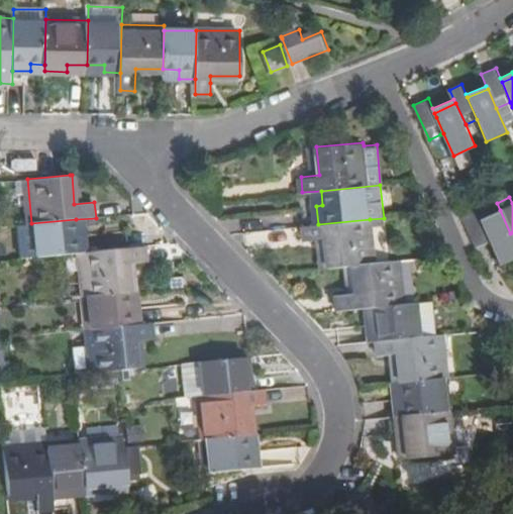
[(479,220),(489,242),(498,266),(512,260),(512,238),(510,233),(500,210),(479,220)]
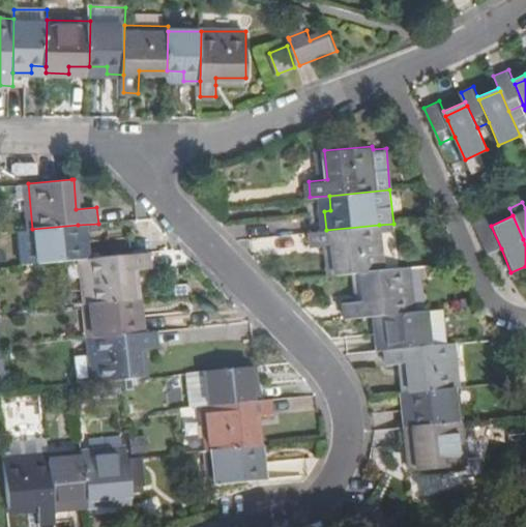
[(501,249),(491,226),(488,217),(474,223),(488,255),(501,249)]
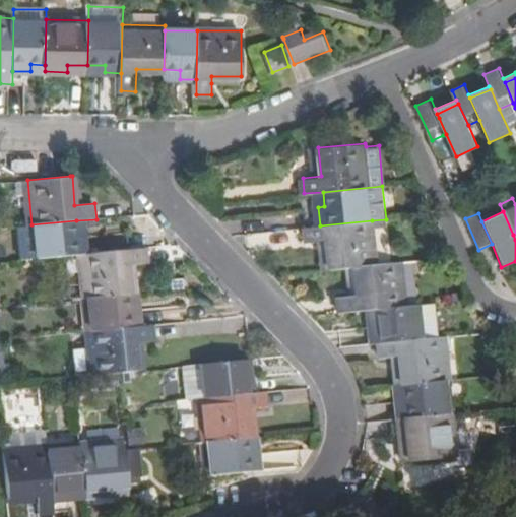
[(76,220),(31,224),(19,225),(22,259),(80,253),(86,253),(84,234),(77,234),(76,220)]
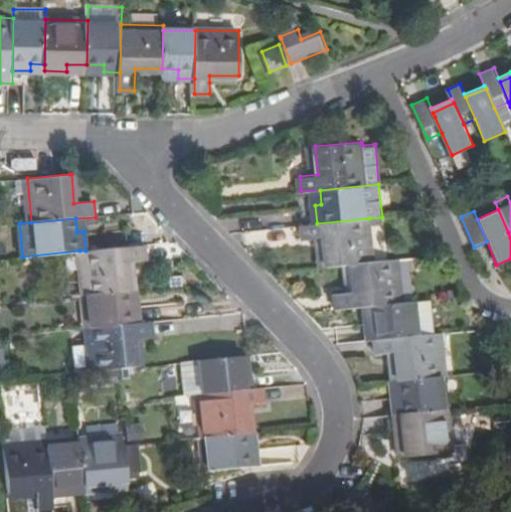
[(368,218),(317,223),(304,224),(305,239),(325,237),(327,265),(353,263),(373,261),(368,218)]
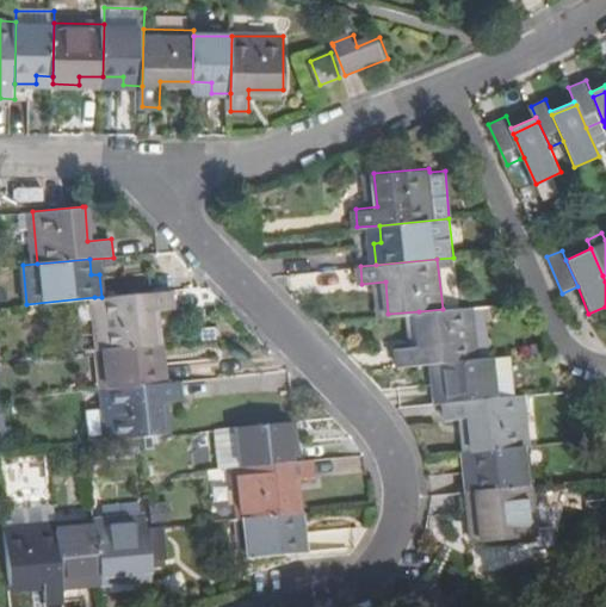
[(171,290),(101,297),(94,297),(99,348),(103,348),(152,344),(149,311),(158,311),(173,310),(171,290)]
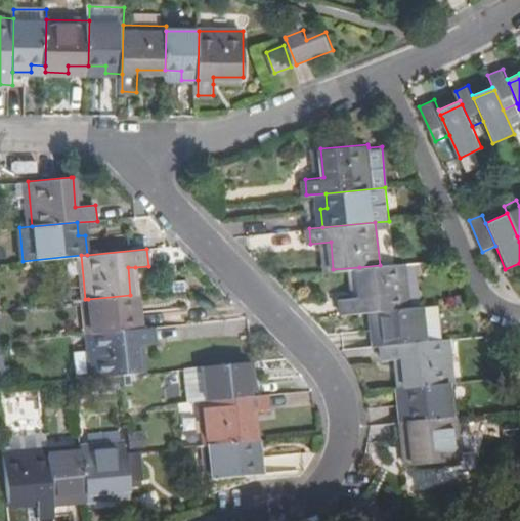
[(344,313),(380,310),(410,307),(406,263),(380,265),(359,267),(360,296),(343,298),(344,313)]
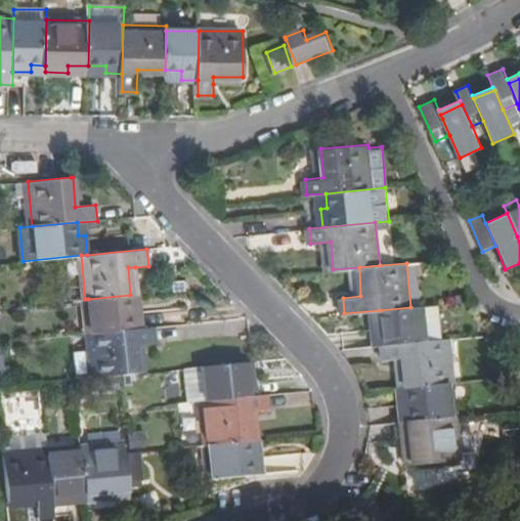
[(135,267),(128,267),(130,295),(138,294),(135,267)]
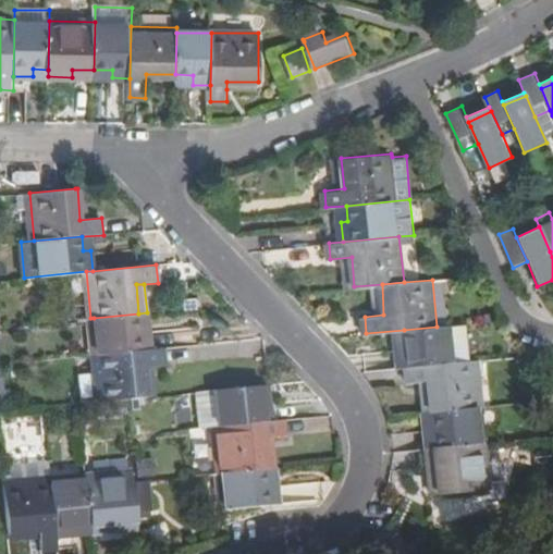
[(189,294),(179,295),(180,305),(191,304),(189,294)]
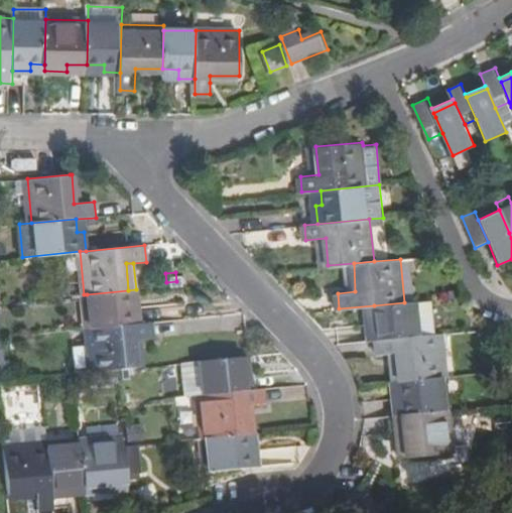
[(130,304),(137,303),(136,289),(128,290),(130,304)]
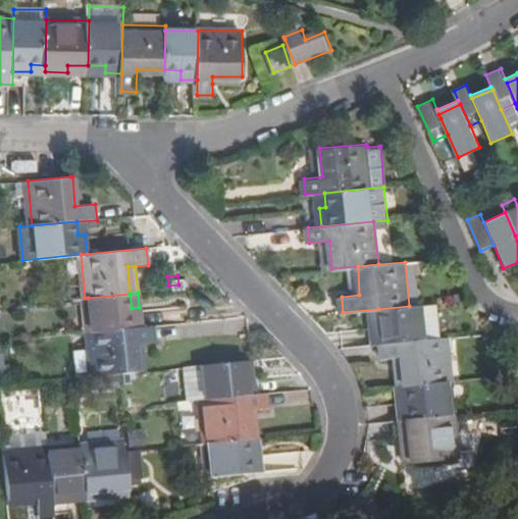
[(88,298),(91,331),(141,326),(139,307),(132,308),(130,294),(88,298)]
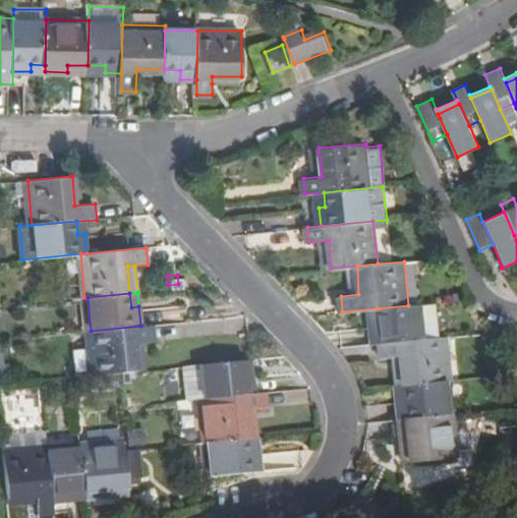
[(408,305),(378,308),(379,321),(371,321),(374,343),(381,343),(439,338),(436,302),(408,305)]
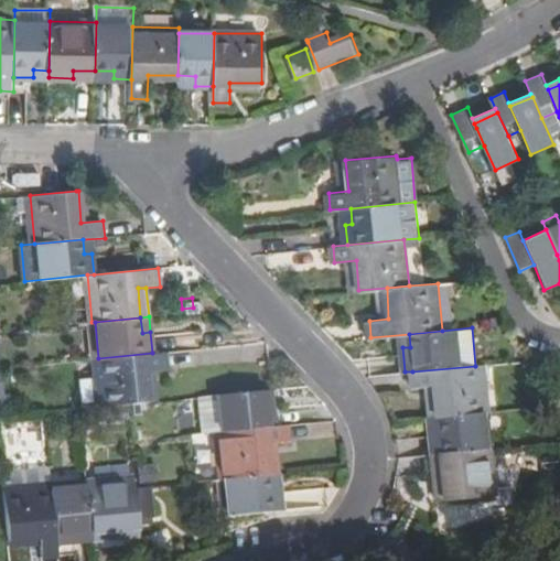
[(152,353),(98,358),(95,358),(100,406),(128,403),(149,401),(147,373),(168,370),(167,352),(152,353)]
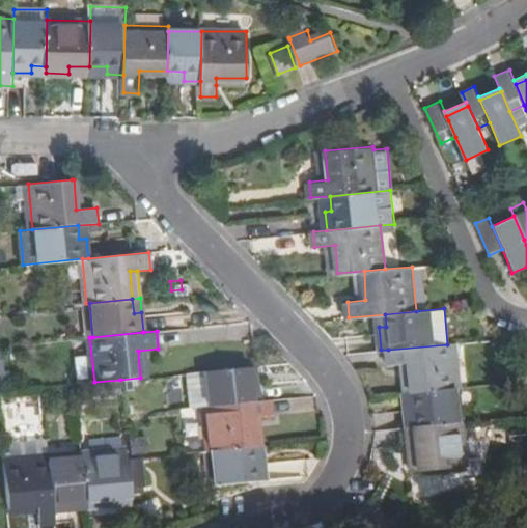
[(412,362),(415,391),(456,387),(460,387),(455,343),(447,344),(388,350),(389,364),(412,362)]
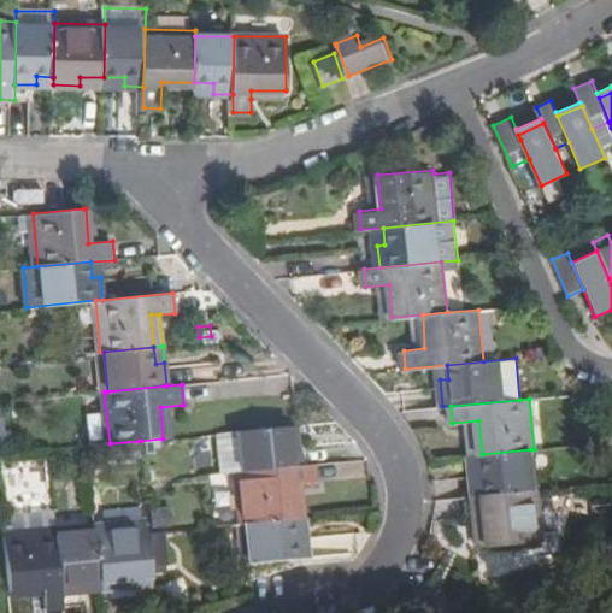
[(224,472),(237,471),(301,464),(299,441),(292,442),(290,424),(219,432),(224,472)]
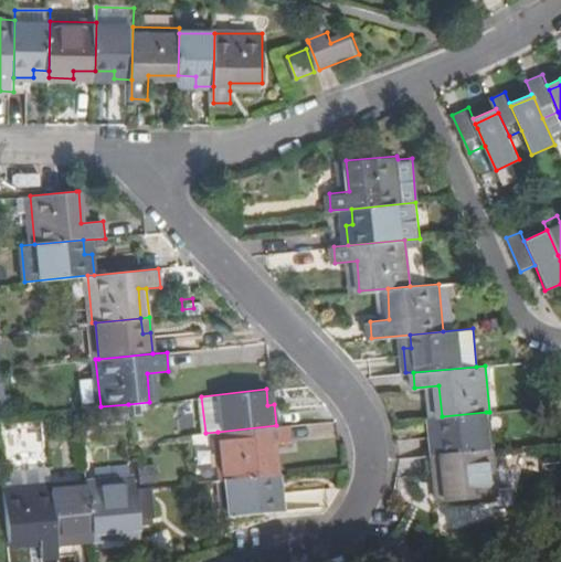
[(486,412),(442,416),(442,430),(434,431),(436,455),(489,451),(486,412)]
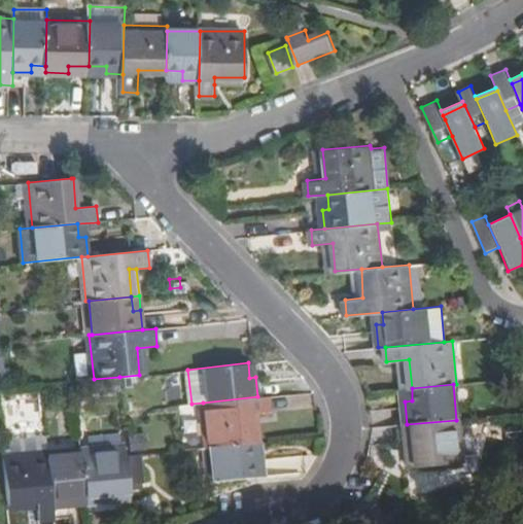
[(210,448),(255,443),(252,415),(271,413),(270,395),(257,396),(203,403),(207,448),(210,448)]
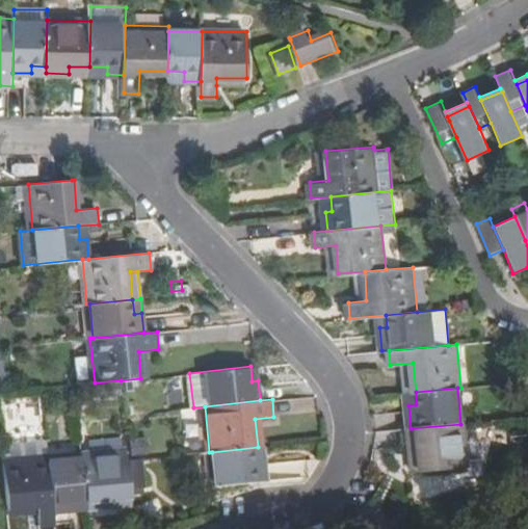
[(464,423),(460,424),(411,428),(413,456),(420,456),(421,470),(468,467),(464,423)]
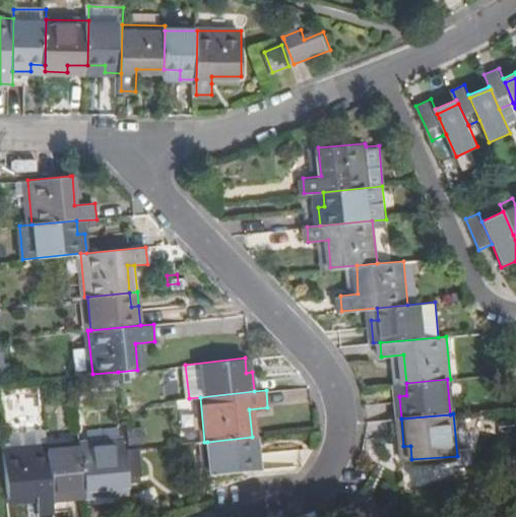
[(47,432),(2,436),(8,496),(9,496),(39,493),(41,512),(56,511),(54,500),(49,449),(47,432)]
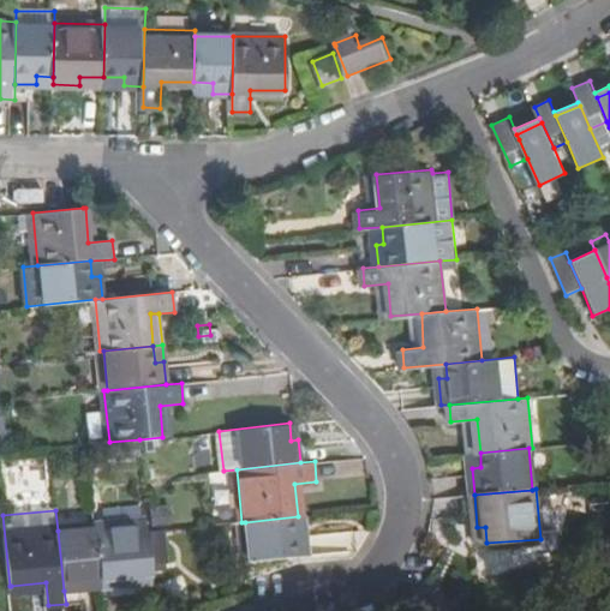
[(299,533),(298,516),(245,522),(249,561),(308,555),(310,555),(308,533),(299,533)]
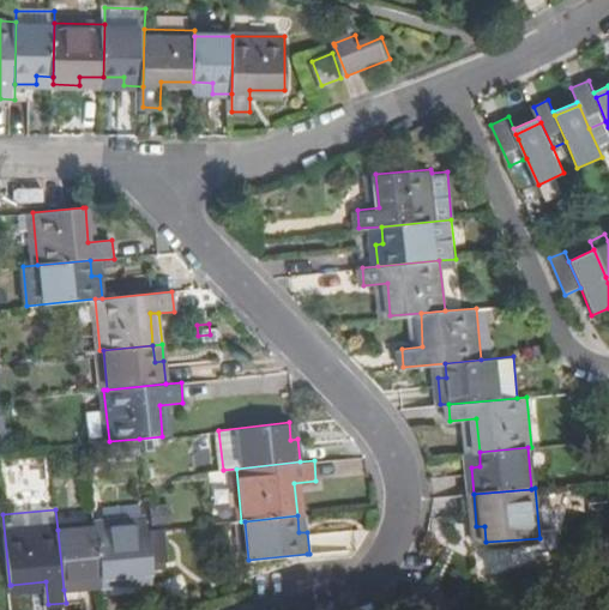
[(98,521),(98,525),(104,578),(106,585),(140,581),(139,573),(154,573),(149,531),(148,517),(98,521)]
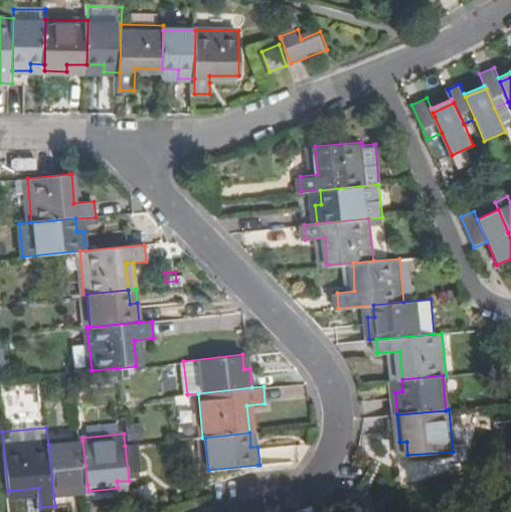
[(48,445),(53,495),(75,492),(75,486),(88,485),(82,441),(48,445)]
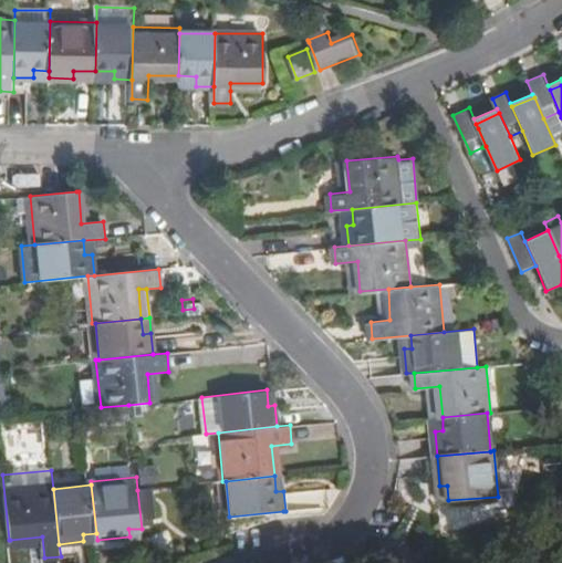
[(144,518),(156,518),(156,487),(143,488),(144,518)]
